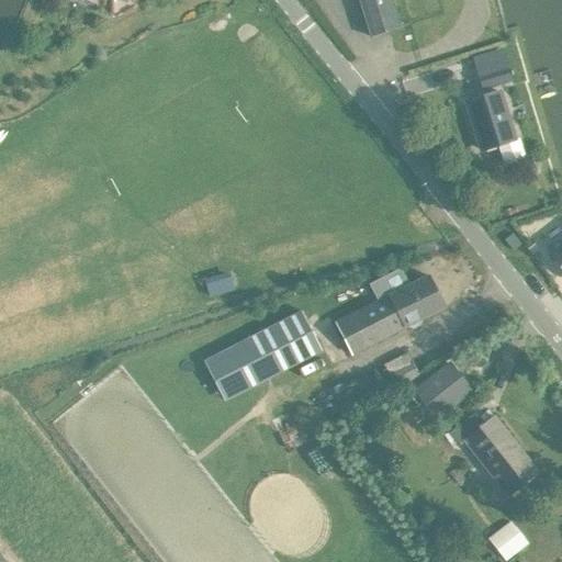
[(391,0),(358,0),(370,36),(400,26),(391,0)]
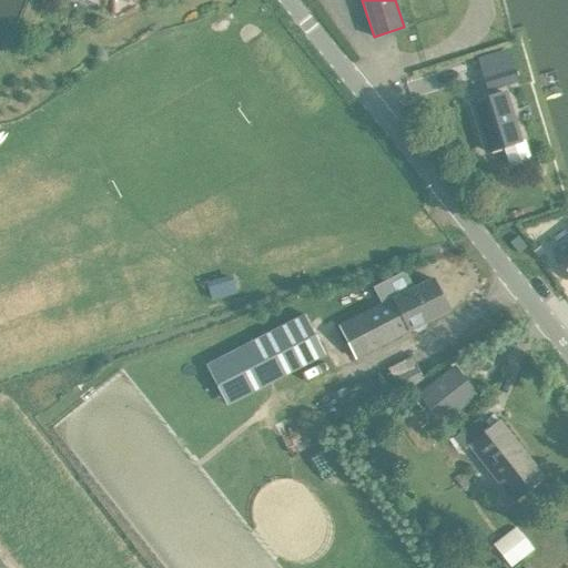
[(488,90),(515,81),(510,67),(484,75),(488,90)]
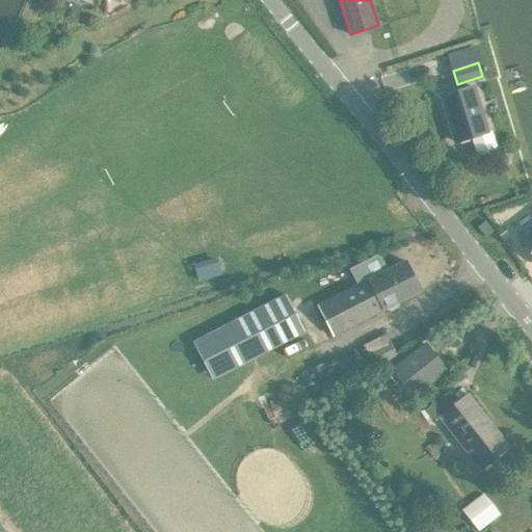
[(490,130),(486,132),(473,86),(441,97),(455,141),(471,136),(475,151),(478,153),(481,155),(493,151),(495,148),(495,144),(490,130)]
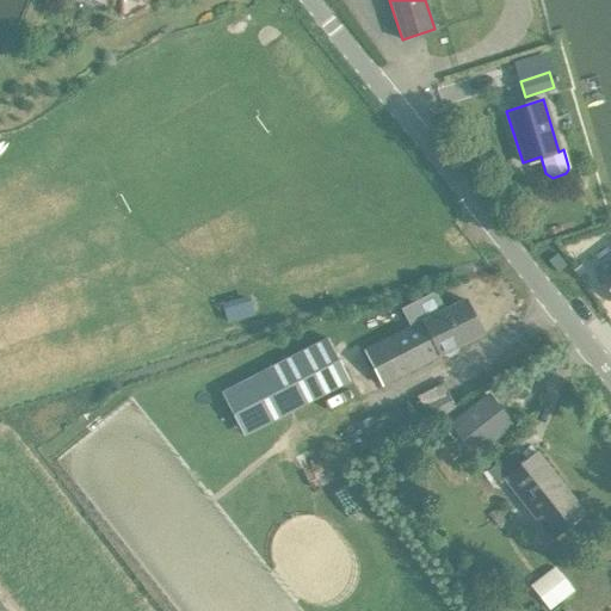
[(610,263),(597,275),(610,291),(610,263)]
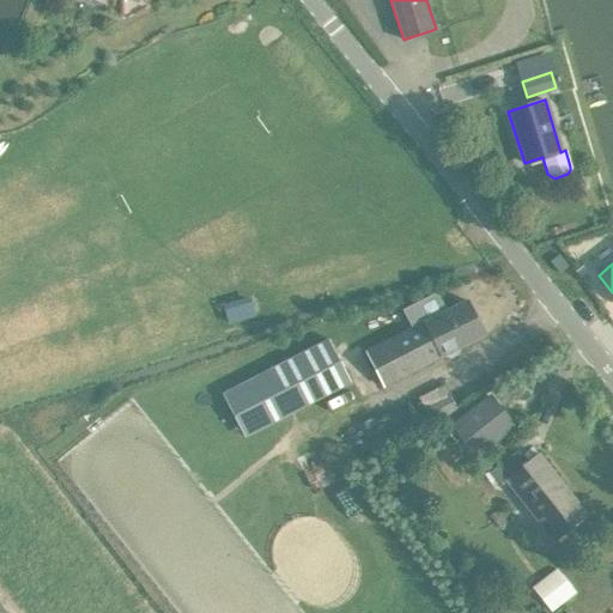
[(411,328),(366,352),(384,386),(443,354),(449,357),(456,354),(459,346),(484,334),(467,299),(444,311),(436,293),(416,303),(402,309),(411,328)]
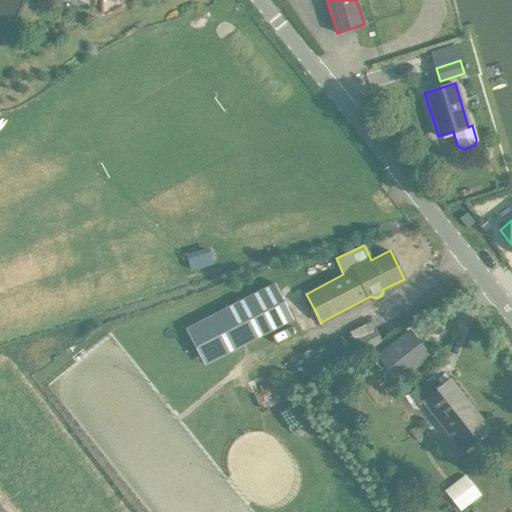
[(192,266),(215,263),(213,248),(200,250),(200,252),(190,253),(192,266)]
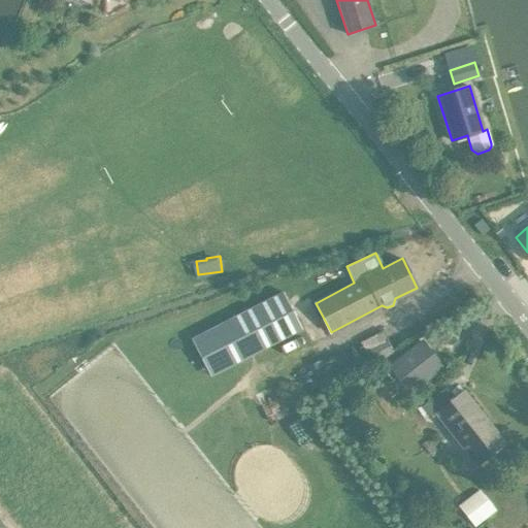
[(233,318),(208,331),(228,368),(233,366),(302,331),(283,292),(233,318)]
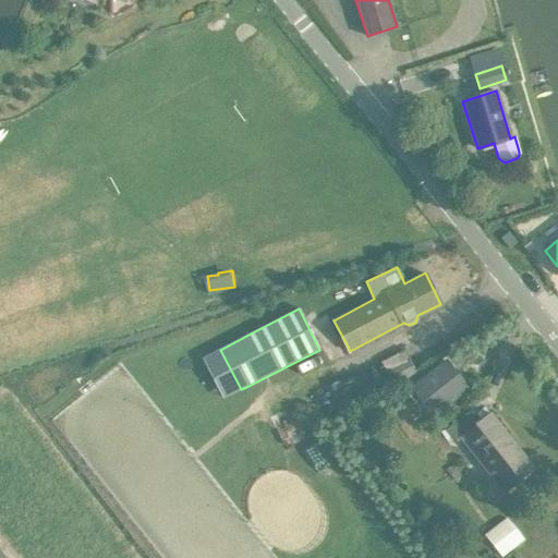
[(386,373),(410,360),(404,349),(380,362),(386,373)]
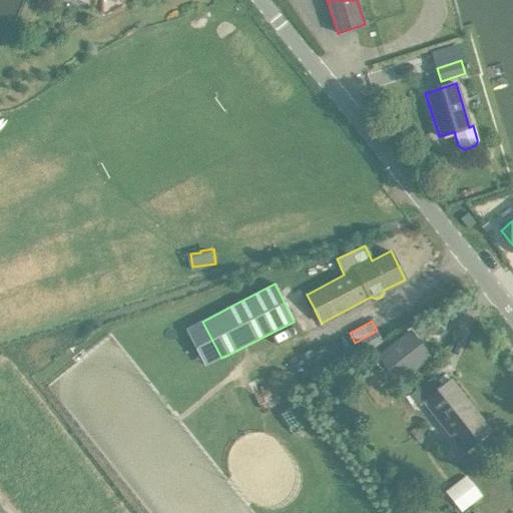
[(410,330),(376,357),(398,384),(432,358),(410,330)]
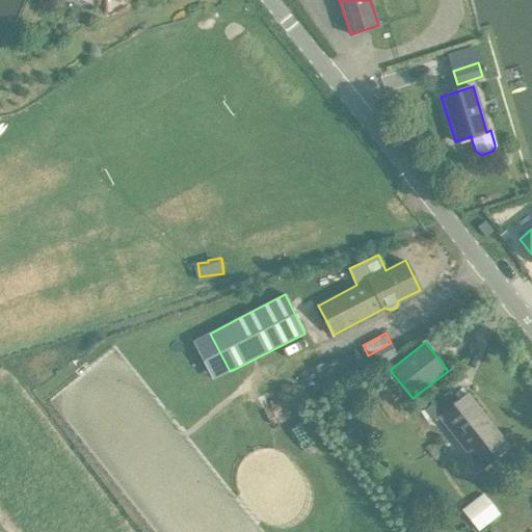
[(480,469),(508,447),(468,394),(458,401),(449,390),(424,408),(433,421),(439,417),(480,469)]
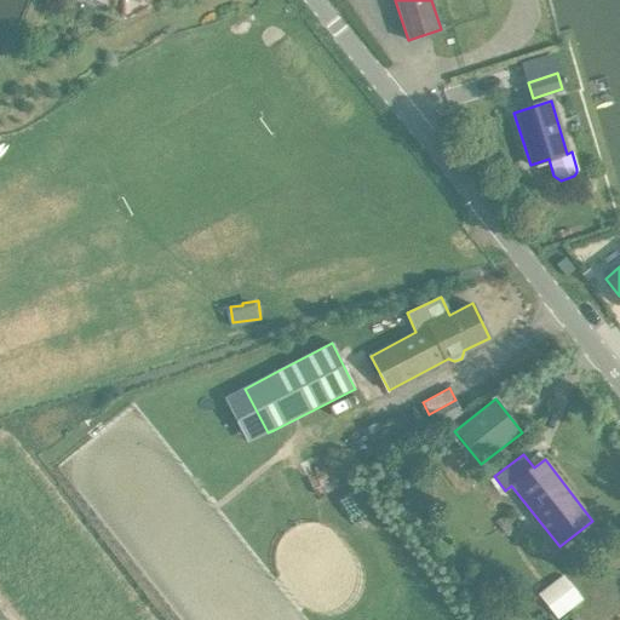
[(619,572),(558,619),(613,619),(619,615),(619,572)]
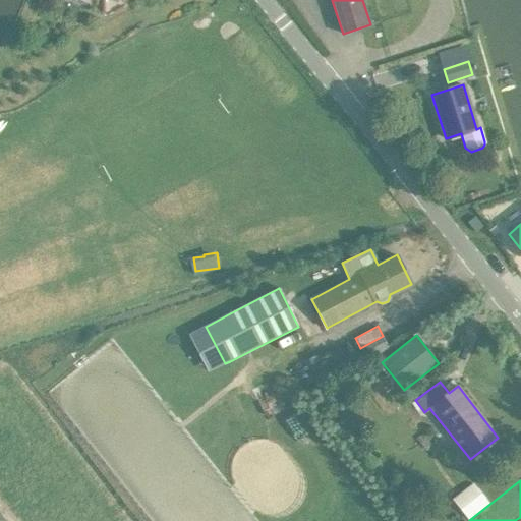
[(472,483),(453,500),(468,519),(488,504),(472,483)]
